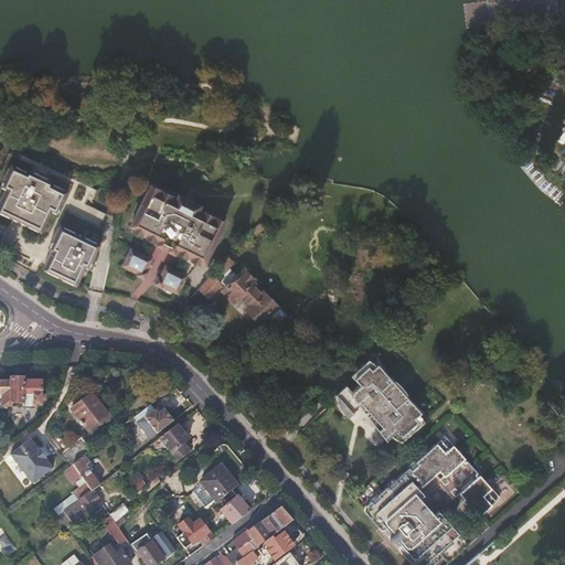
[(6,190),(0,201),(0,209),(12,215),(19,203),(32,210),(25,222),(42,230),(51,212),(53,206),(59,209),(65,196),(48,188),(50,183),(28,173),(25,178),(9,170),(3,182),(8,184),(6,190)]
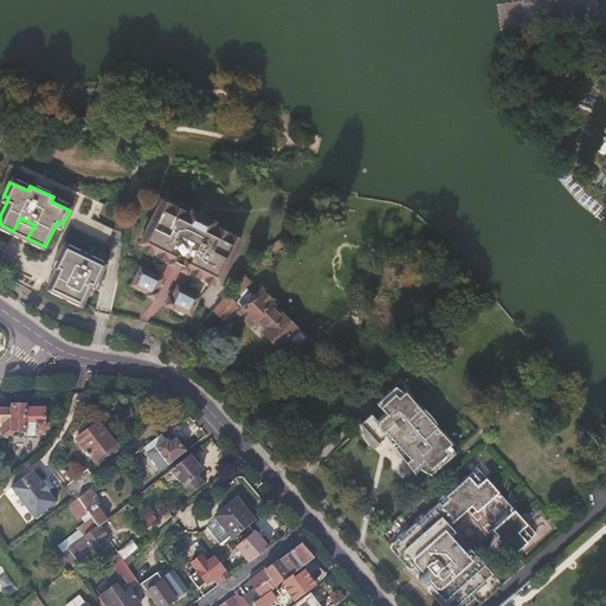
[(186,224),(160,211),(149,233),(150,234),(148,243),(150,244),(147,252),(167,263),(166,265),(173,269),(175,266),(185,271),(184,274),(192,278),(193,276),(214,287),(218,279),(221,279),(225,272),(227,274),(239,250),(216,238),(218,233),(189,219),(186,224)]
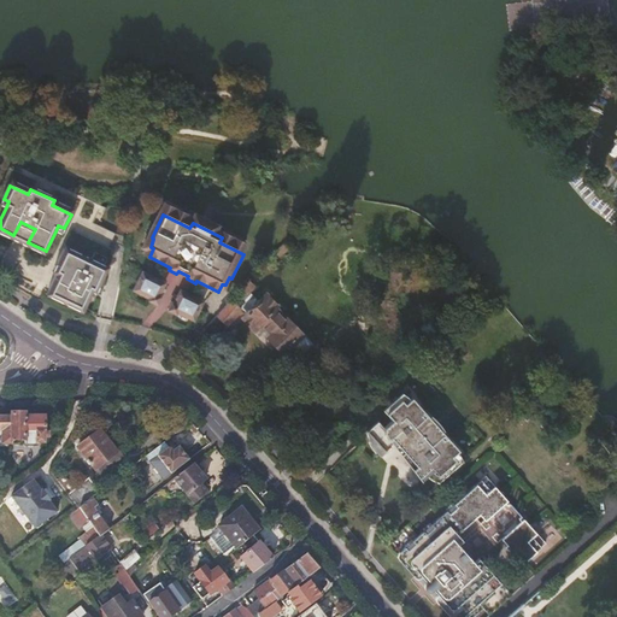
[(21,222),(13,235),(28,242),(35,229),(21,222)]
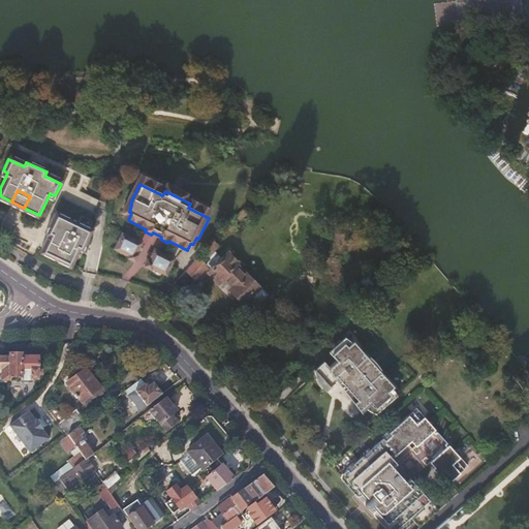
[(92,230),(54,213),(48,224),(52,226),(49,235),(40,249),(71,263),(79,249),(83,242),(87,243),(92,230)]
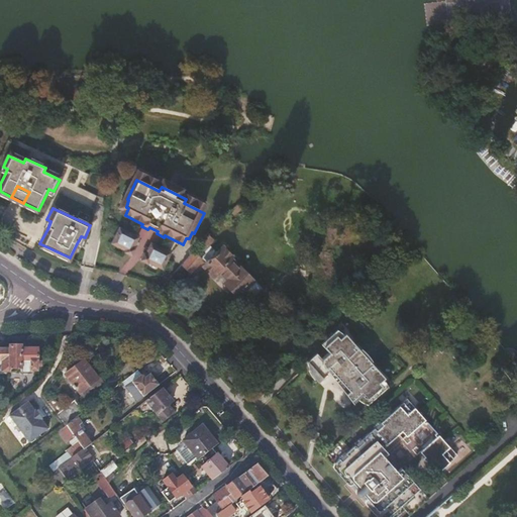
[(135,241),(121,234),(116,235),(111,248),(126,255),(128,254),(130,254),(135,241)]
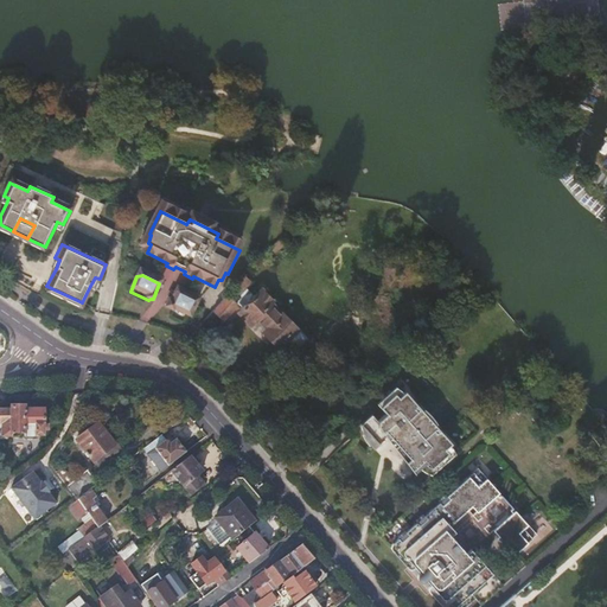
[(238,311),(241,312),(241,314),(253,326),(260,319),(270,328),(268,332),(280,344),(293,330),(270,307),(274,304),(263,293),(255,300),(247,292),(253,286),(246,280),(215,312),(223,320),(225,319),(228,321),(238,311)]
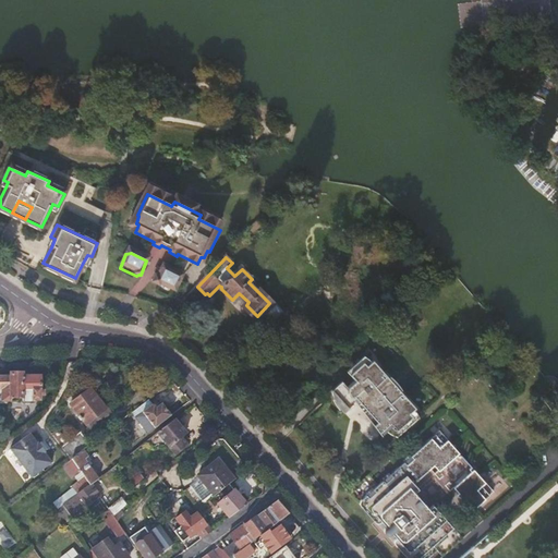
[(181,278),(165,270),(158,283),(159,288),(174,295),(181,282),(181,278)]
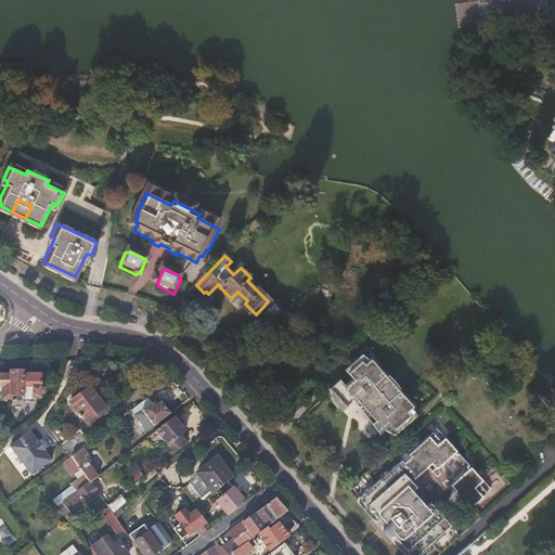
[(268,301),(256,314),(266,323),(280,308),(271,299),(268,301)]
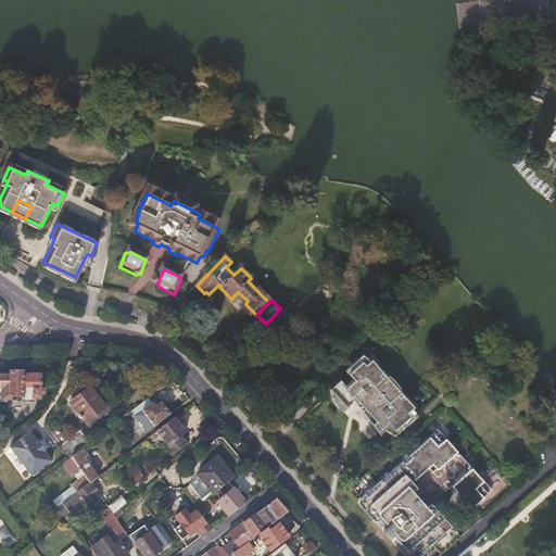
[(497,329),(491,336),(494,339),(502,332),(497,329)]
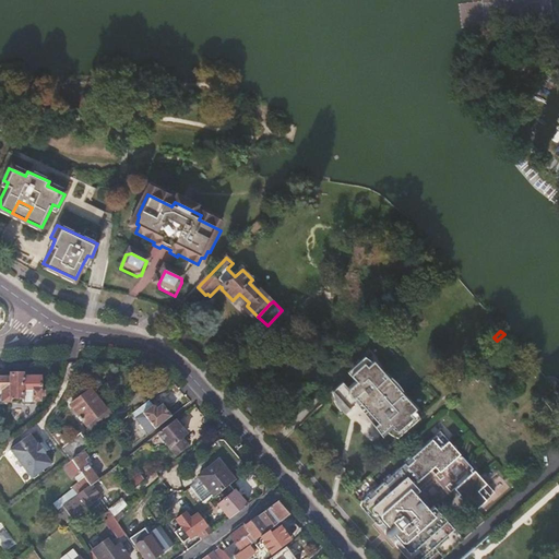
[(384,430),(391,433),(411,415),(408,413),(415,408),(404,396),(402,396),(383,376),(383,372),(372,360),(367,365),(360,358),(347,371),(355,380),(347,387),(342,381),(334,388),(331,389),(333,399),(336,401),(335,402),(345,412),(358,400),(357,399),(359,396),(373,418),(371,420),(380,433),(384,430)]
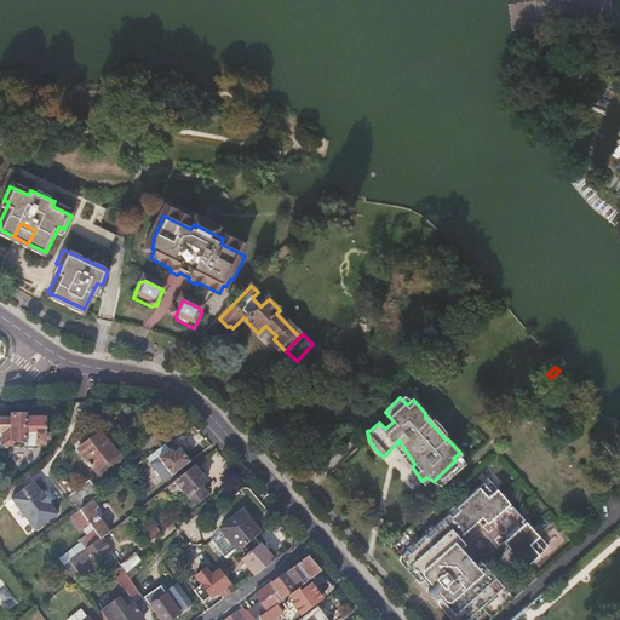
[(287,417),(277,406),(269,414),(279,425),(287,417)]
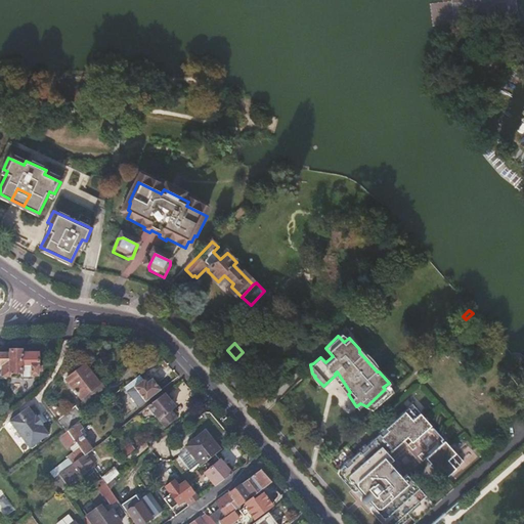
[(37,352),(20,352),(20,349),(9,349),(8,352),(0,352),(0,375),(10,375),(10,374),(20,374),(20,376),(31,376),(32,375),(36,374),(37,365),(37,352)]
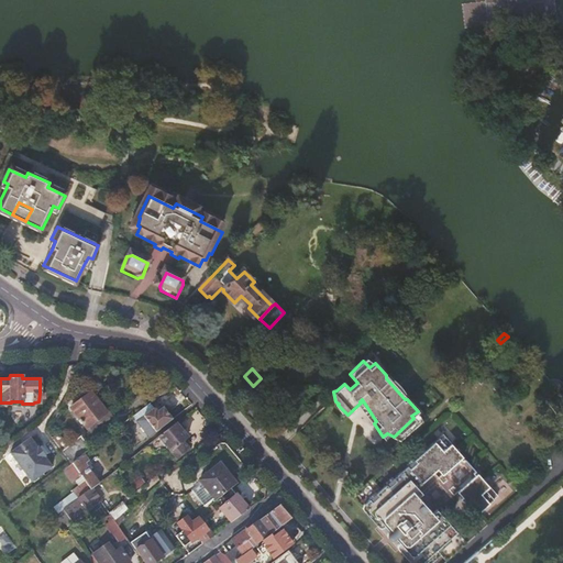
[(90,395),(72,409),(86,428),(87,428),(105,414),(103,412),(90,395)]
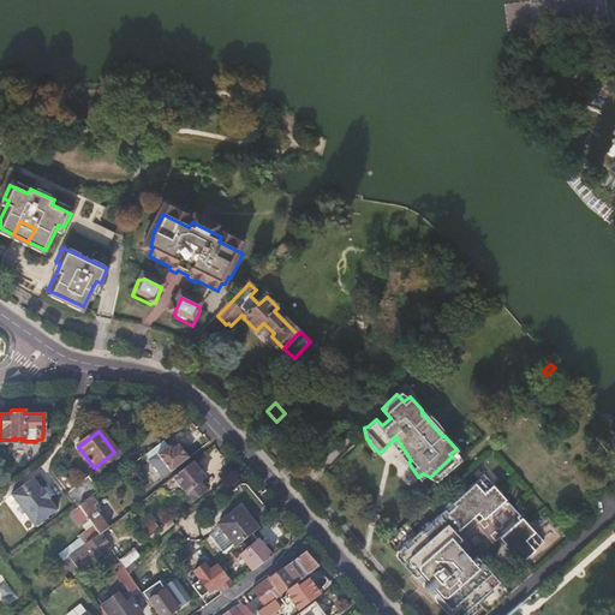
[(326,435),(315,446),(321,452),(332,441),(326,435)]
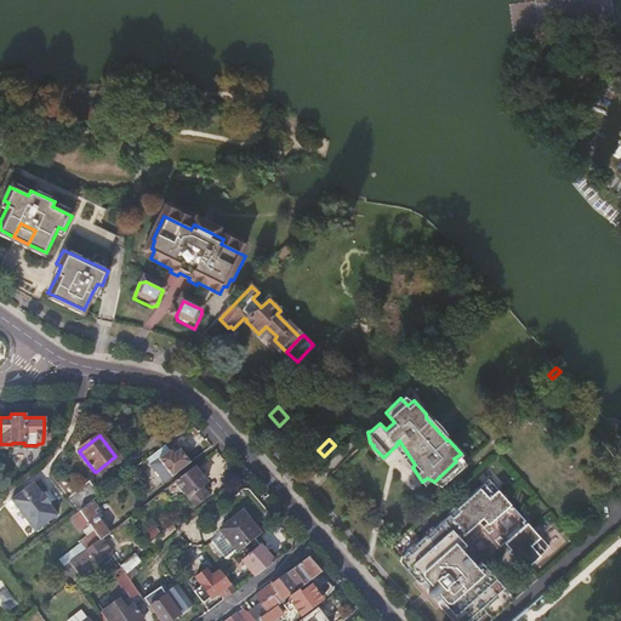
[(158,460),(171,477),(189,463),(180,450),(174,455),(171,450),(170,451),(165,444),(147,459),(152,465),(158,460)]
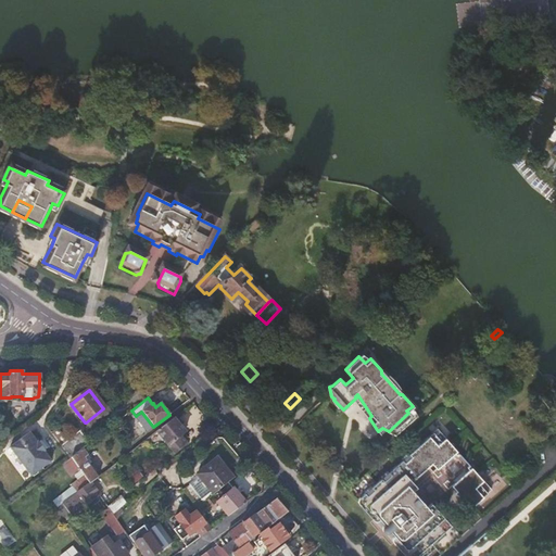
[(103,408),(86,422),(88,425),(105,412),(108,409),(108,408),(106,407),(105,406),(104,406),(102,407),(103,408)]
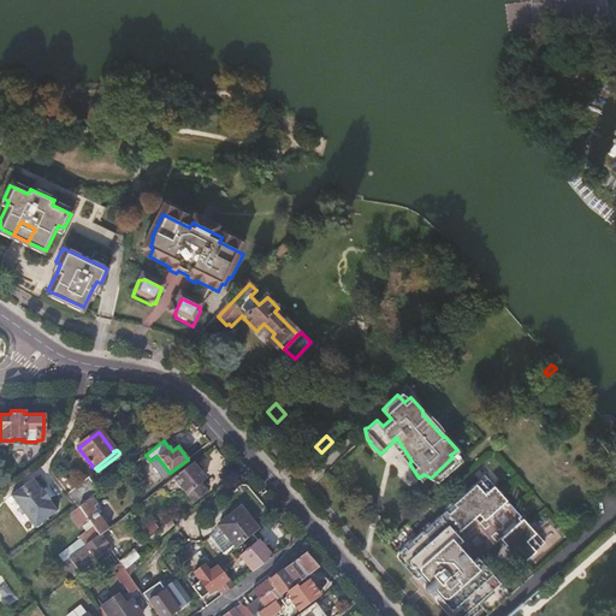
[(457,463),(452,457),(431,478),(439,483),(439,479),(457,463)]
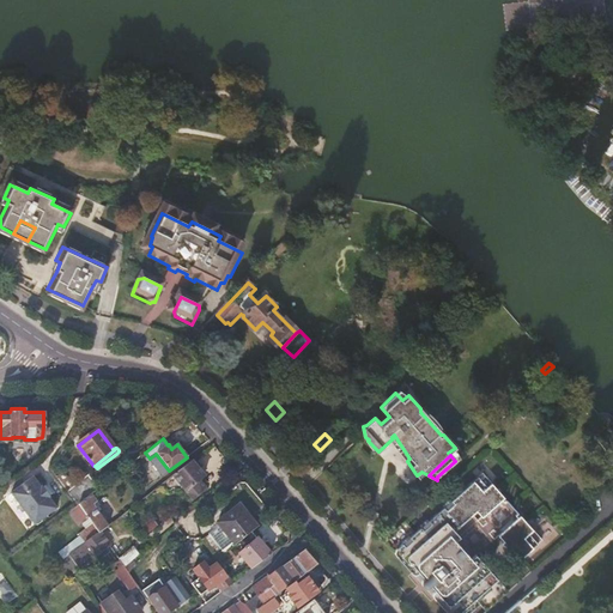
[(171,475),(190,499),(202,490),(196,481),(202,475),(190,461),(171,475)]
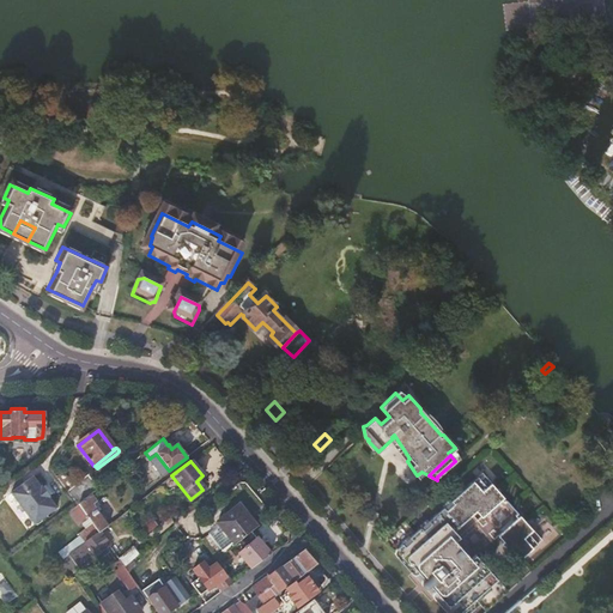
[(426,502),(383,541),(414,576),(419,575),(436,593),(434,598),(448,612),(472,612),(481,605),(487,612),(510,589),(477,554),(472,558),(459,544),(453,538),(457,534),(480,514),(485,520),(480,523),(495,539),(499,535),(504,539),(502,542),(507,547),(504,550),(509,556),(513,553),(515,557),(519,556),(522,558),(544,539),(483,473),(438,513),(426,502)]
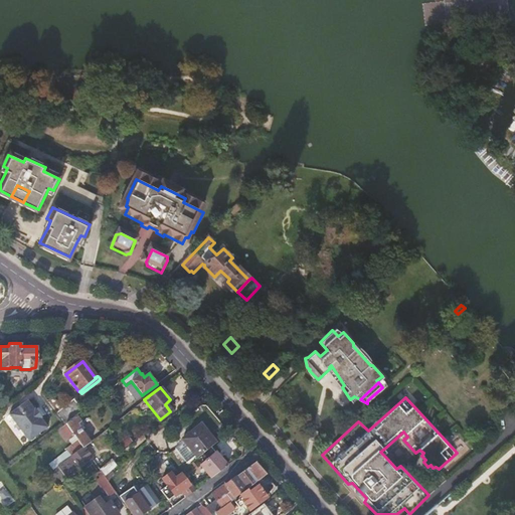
[(8,414),(27,441),(45,426),(39,418),(39,417),(34,409),(33,410),(25,400),(8,414)]
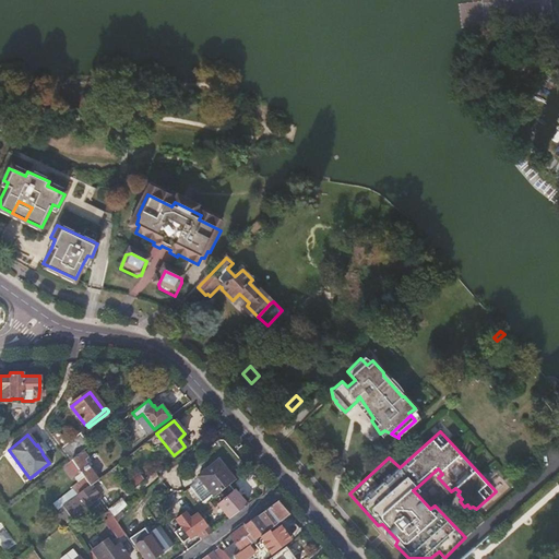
[(62,466),(72,478),(81,472),(84,477),(72,486),(79,494),(92,484),(98,478),(90,466),(92,464),(82,451),(69,461),(62,466)]
